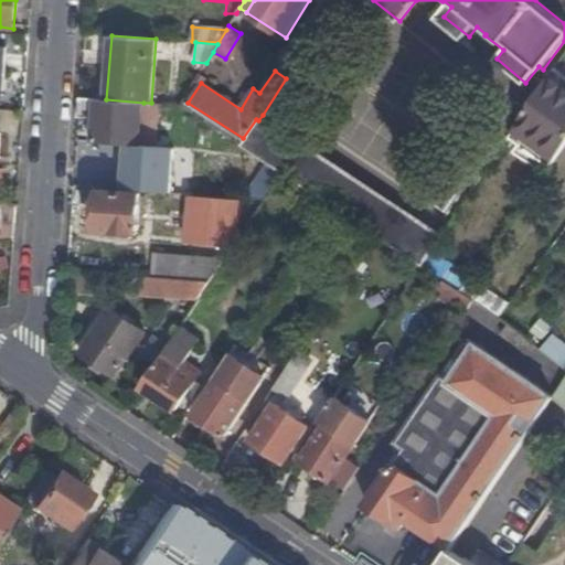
[(507,142),(551,76),(546,73),(540,83),(539,82),(534,83),(525,95),(525,98),(522,104),(515,99),(492,136),(483,130),(433,204),(448,214),(455,219),(468,200),(507,142)]
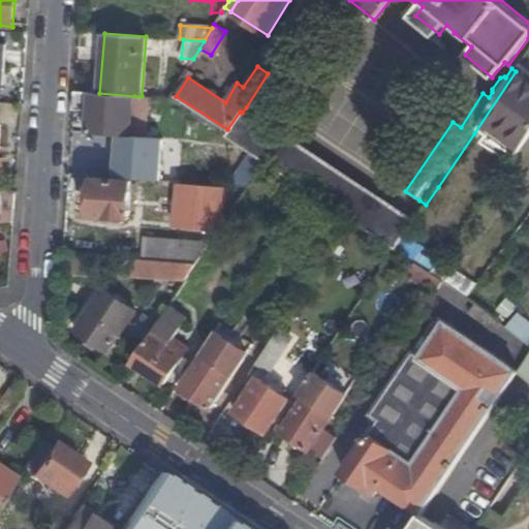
[(528,78),(517,69),(516,71),(474,133),(512,160),(528,136),(528,78)]
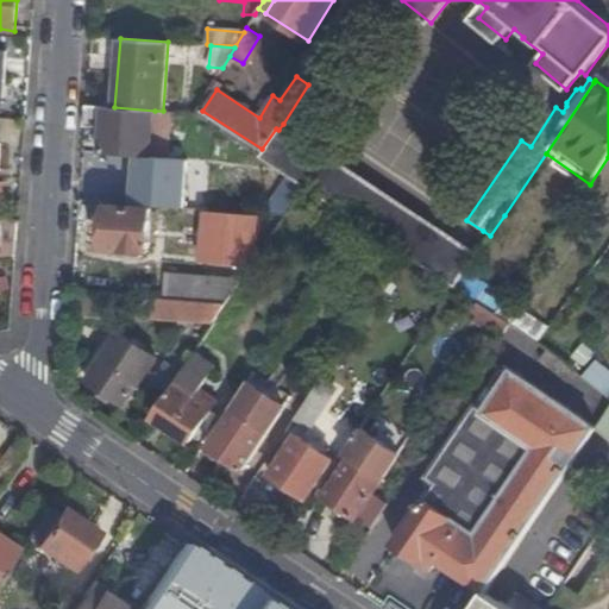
[(86,105),(85,125),(104,127),(101,152),(121,155),(121,161),(136,162),(136,155),(142,155),(151,156),(155,111),(114,107),(86,105)]
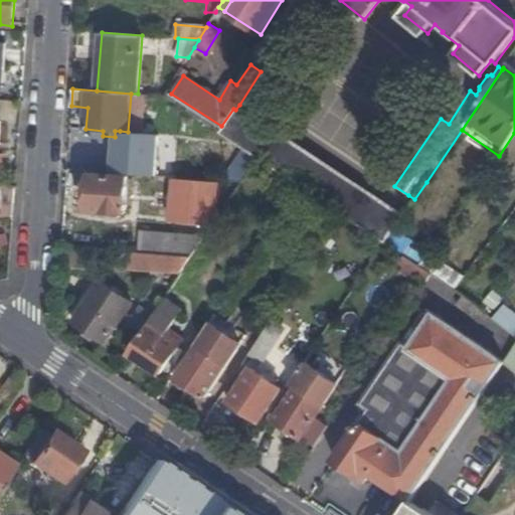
[(404,214),(399,210),(239,105),(235,110),(221,132),(245,148),(261,158),(302,186),(344,213),(386,241),(404,214)]
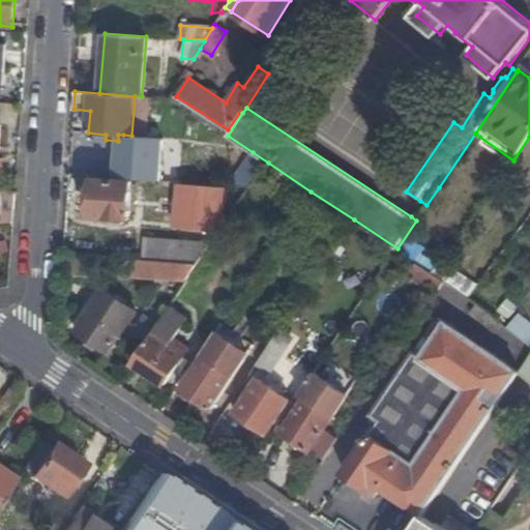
[(118,141),(106,140),(105,150),(122,151),(123,135),(118,135),(118,141)]
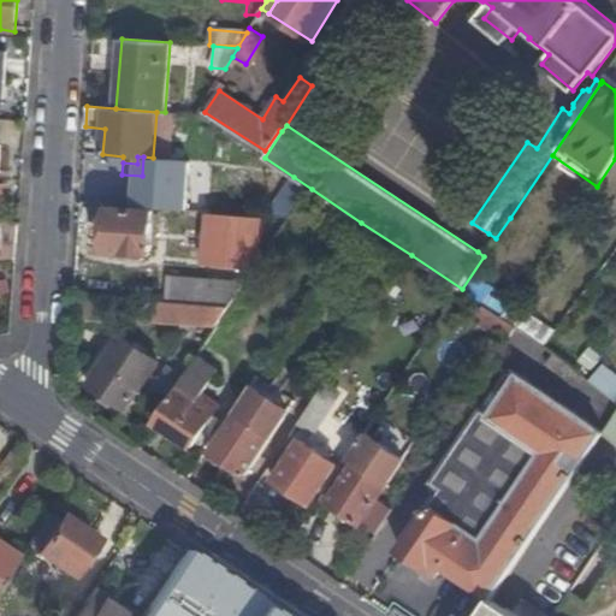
[(292,218),(312,189),(294,177),(268,215),(292,218)]
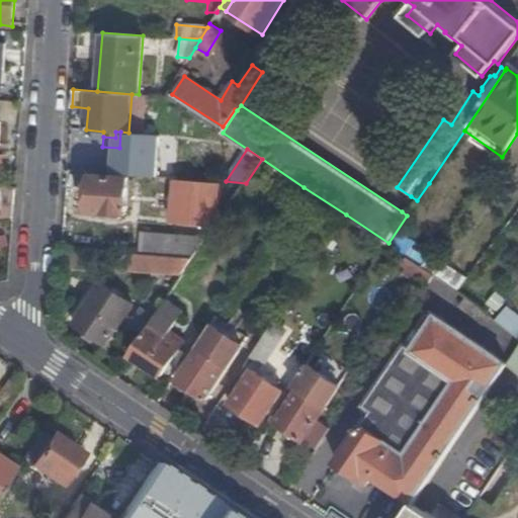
[(90,209),(104,211),(109,218),(120,218),(126,212),(130,177),(92,174),(90,209)]
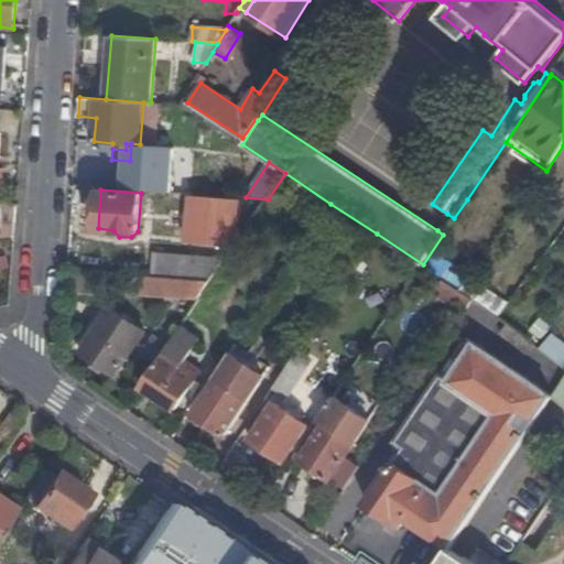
[(229,238),(234,203),(198,199),(195,234),(229,238)]
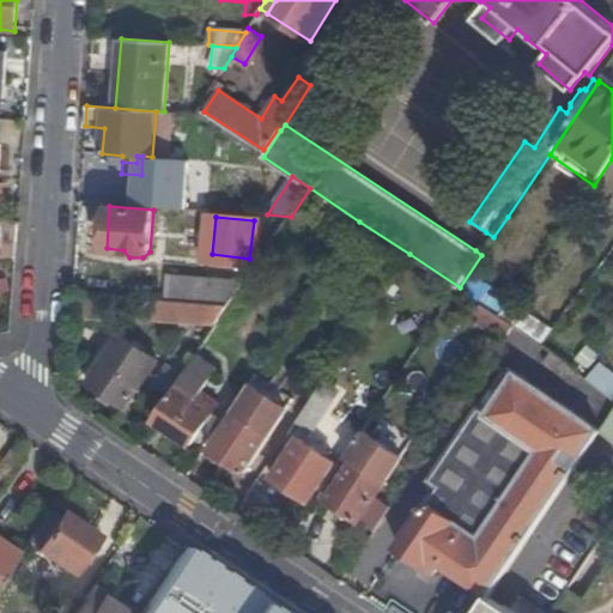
[(18,236),(19,222),(6,220),(5,235),(18,236)]
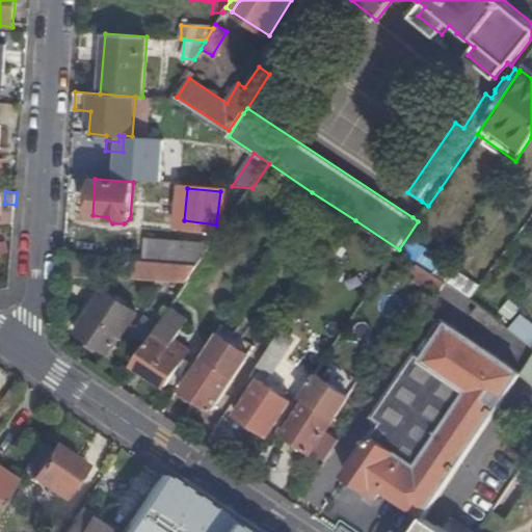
[(428,206),(422,202),(413,217),(418,221),(428,206)]
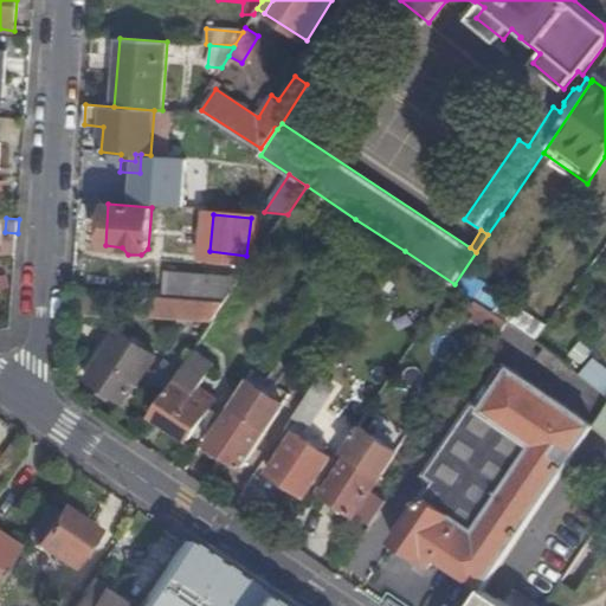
[(0,256),(15,255),(17,238),(0,240),(0,256)]
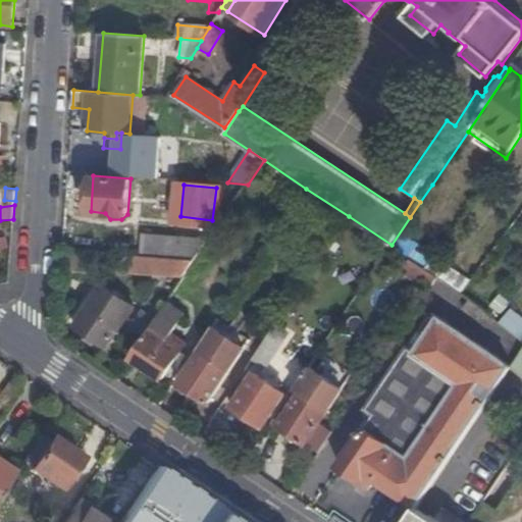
[(142,255),(195,259),(209,239),(143,233),(142,255)]
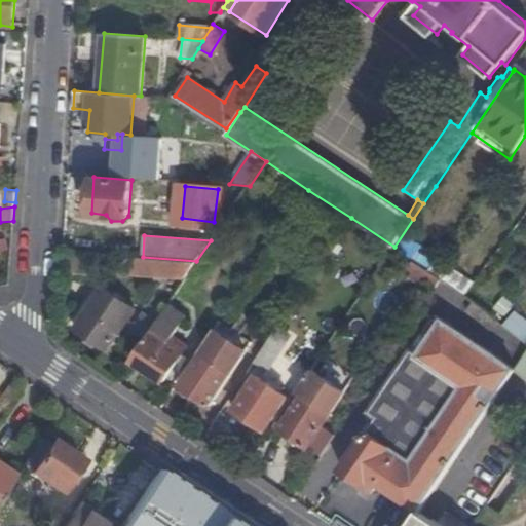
[(187,278),(198,261),(196,261),(143,257),(134,256),(133,274),(187,278)]
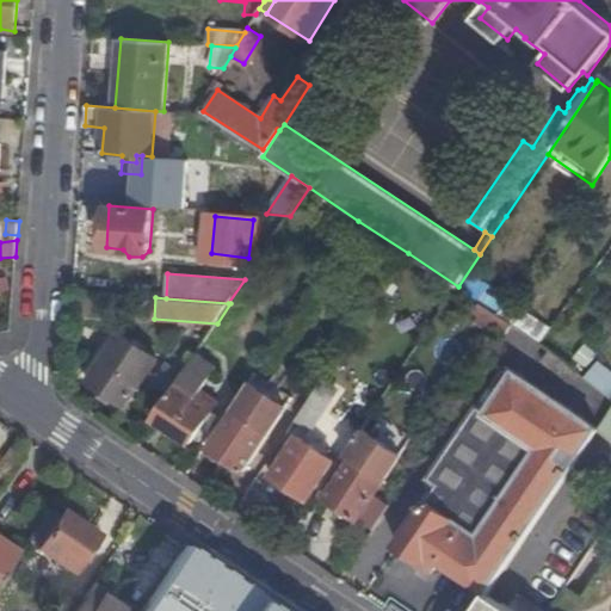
[(525,312),(508,300),(499,313),(513,323),(517,325),(525,312)]
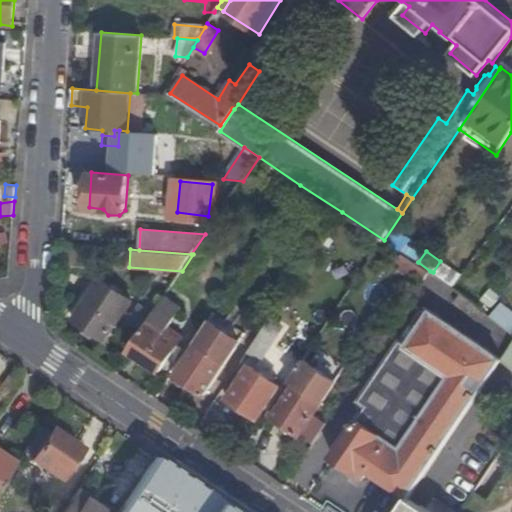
[(418,262),(403,253),(398,261),(403,264),(400,270),(421,284),(430,271),(418,262)]
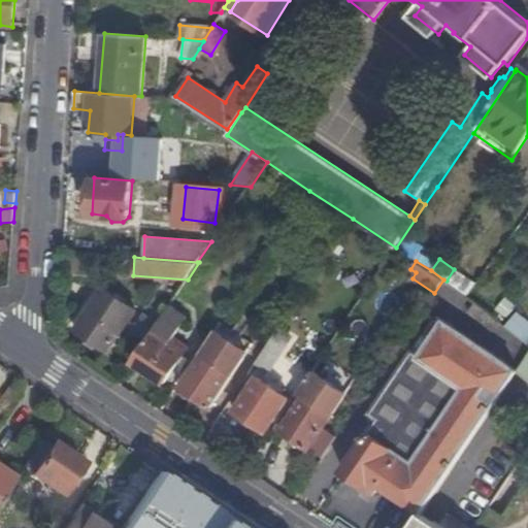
[(454,269),(447,281),(468,295),(475,284),(454,269)]
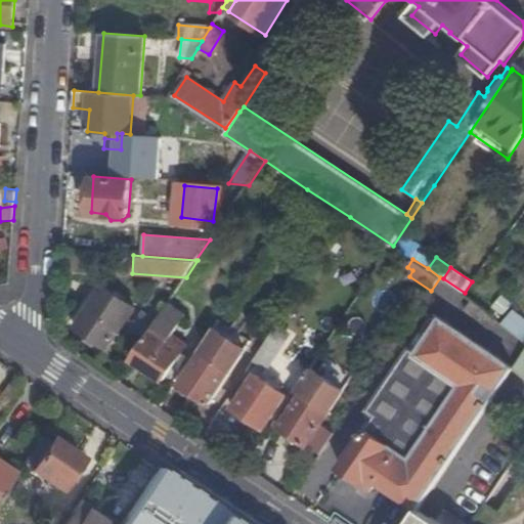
[(134,308),(103,287),(76,325),(107,348),(134,308)]
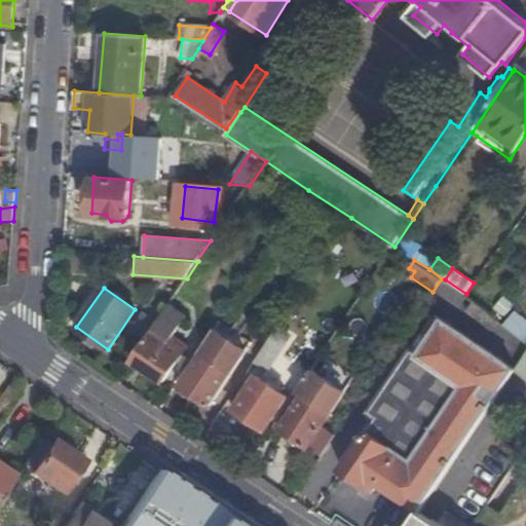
[(495,330),(502,321),(485,306),(476,300),(470,307),(495,330)]
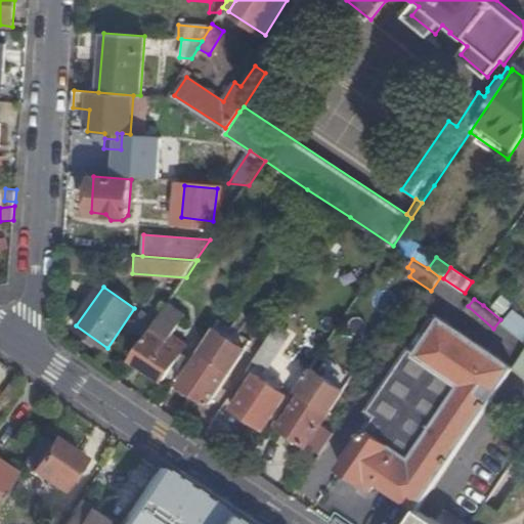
[(185,316),(168,304),(155,323),(156,324),(132,359),(165,380),(188,345),(173,335),(185,316)]
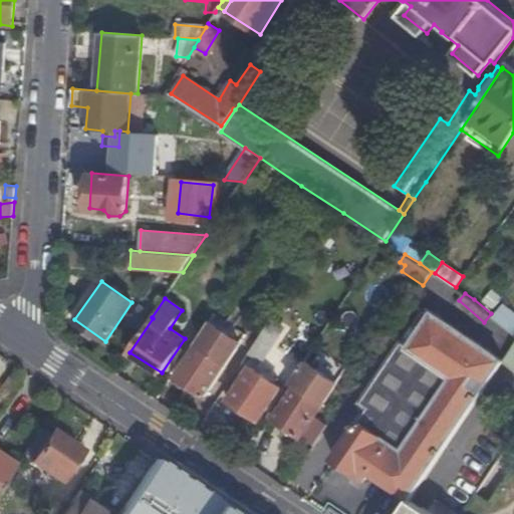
[(513,312),(505,306),(496,317),(513,331),(513,312)]
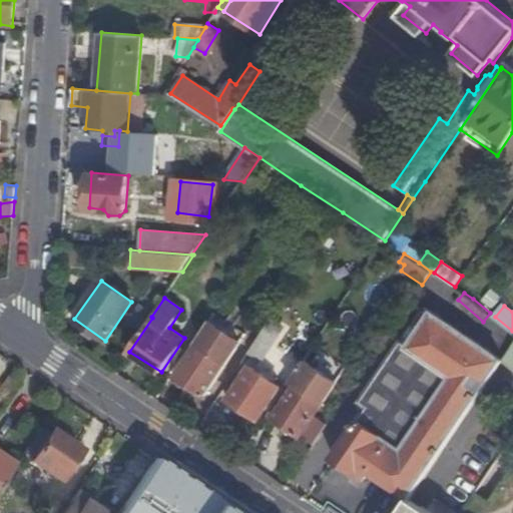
[(371,471),(411,498),(465,418),(504,359),(426,307),(415,324),(422,328),(411,345),(404,340),(363,401),(370,406),(336,457),(339,460),(337,462),(339,467),(347,472),(352,472),(354,470),(358,473),(359,471),(367,478),(371,471)]
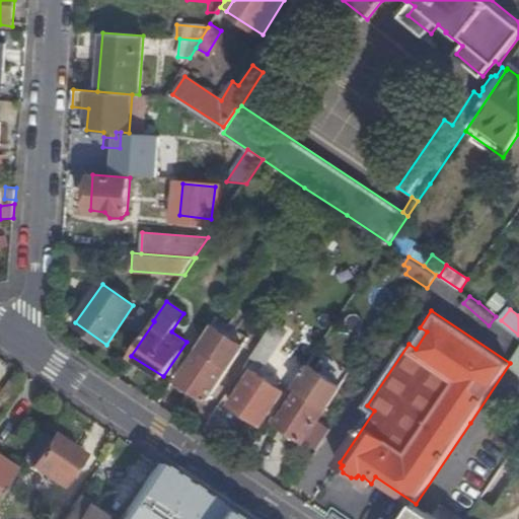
[(207,400),(218,384),(224,376),(244,346),(215,326),(178,381),(207,400)]
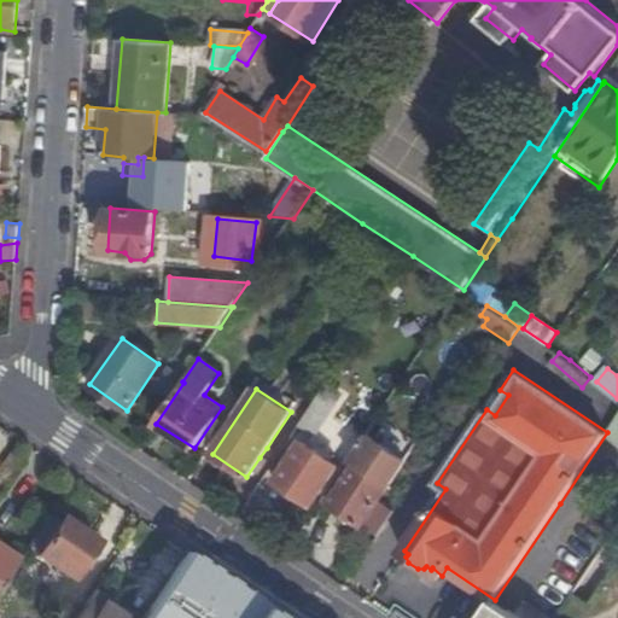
[(332,410),(316,400),(301,423),(316,433),(332,410)]
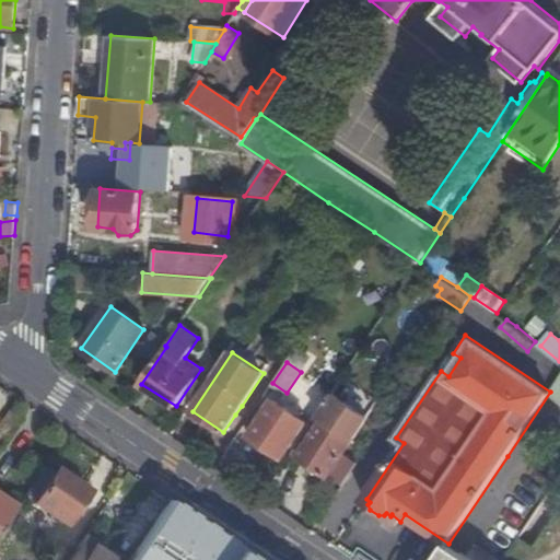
[(559,376),(550,392),(559,399),(559,376)]
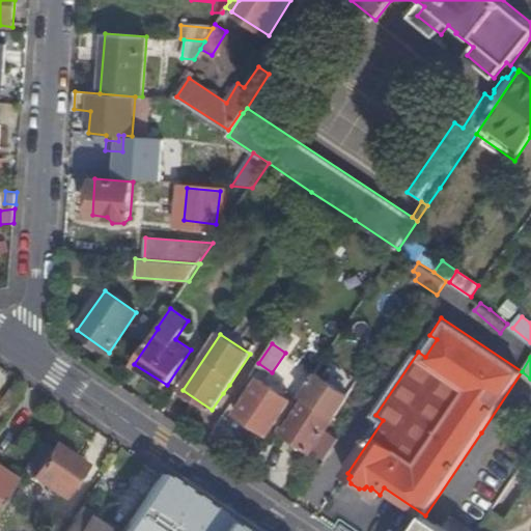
[(357,383),(324,360),(309,382),(314,386),(284,432),(312,451),(327,429),(357,383)]
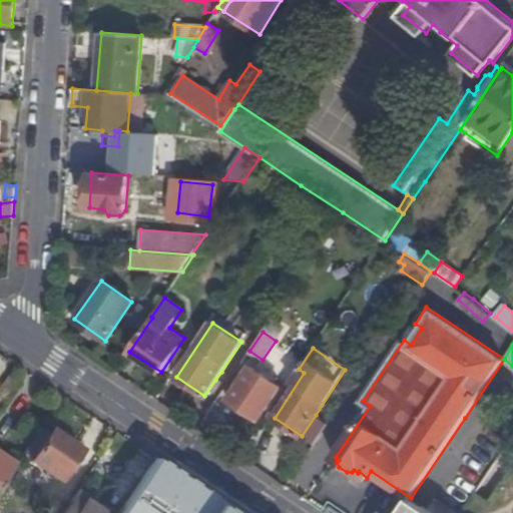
[(267,369),(263,374),(250,366),(228,399),(260,419),(285,381),(267,369)]
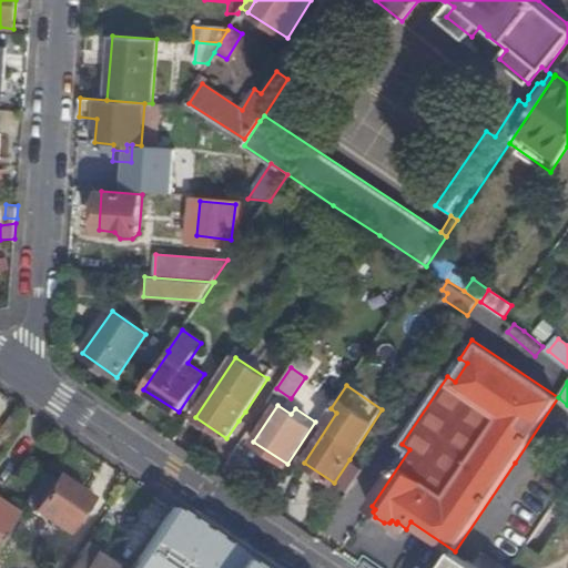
[(245,412),(239,421),(243,424),(250,415),(245,412)]
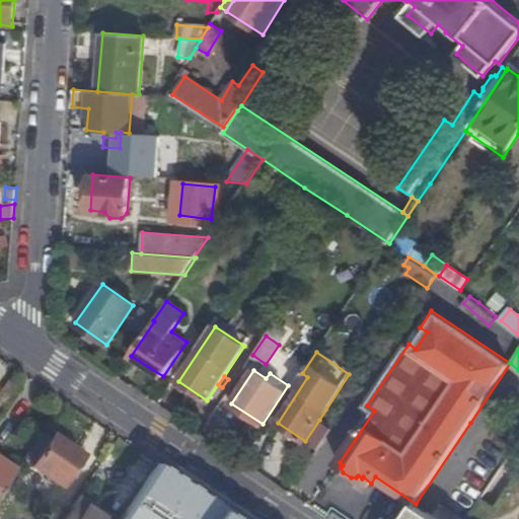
[(305,441),(318,449),(332,428),(319,420),(305,441)]
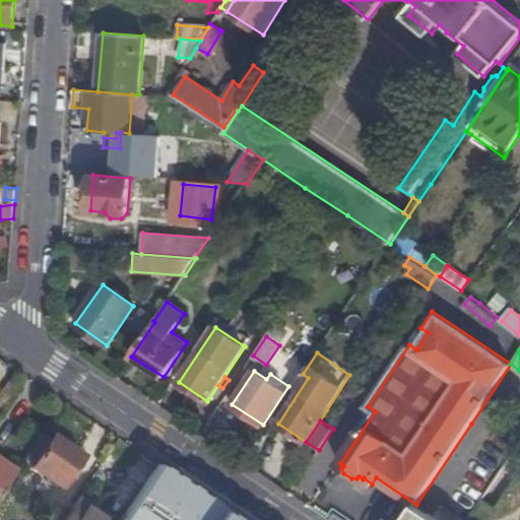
[(50,437),(29,467),(59,486),(79,456),(50,437)]
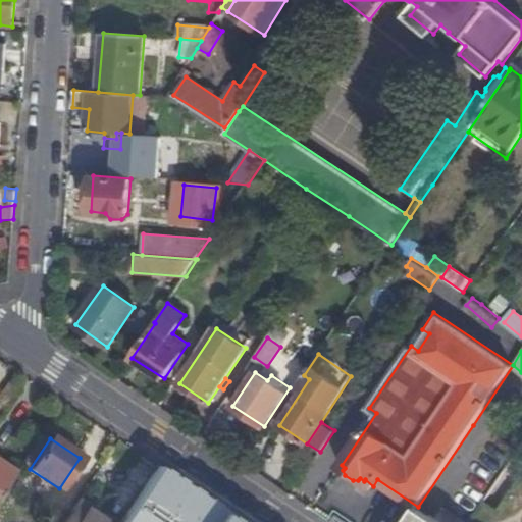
[(0,494),(14,473),(0,463),(0,494)]
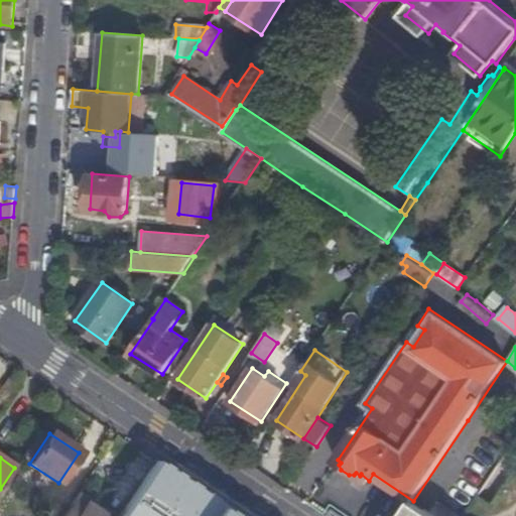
[(184,515),(186,513),(143,484),(124,512),(130,515),(184,515)]
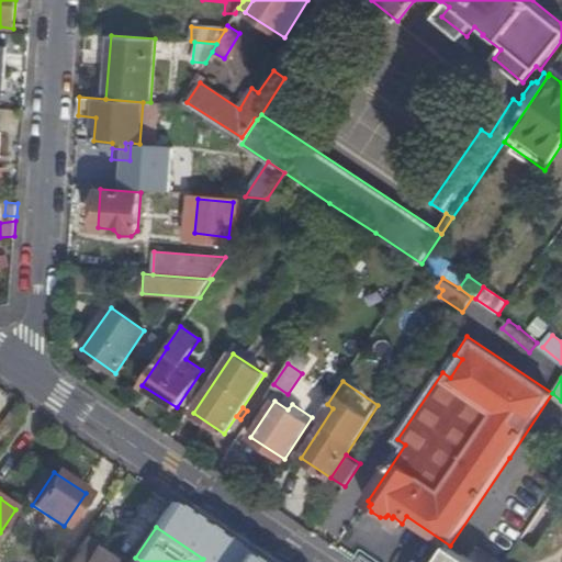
[(121,561),(83,537),(66,561),(121,561)]
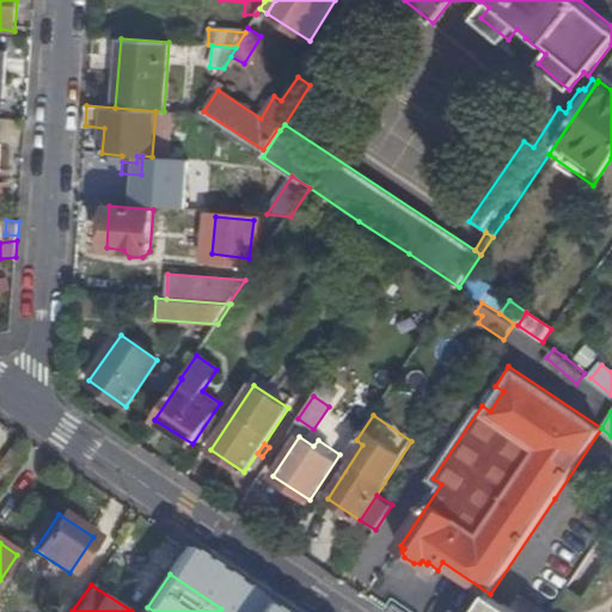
[(478,611),(500,611),(506,605),(490,594),(478,611)]
